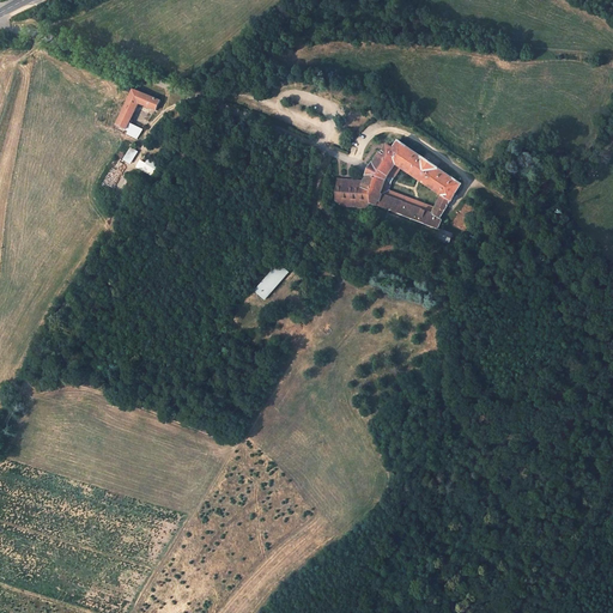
[(162,101),(134,90),(116,126),(129,131),(127,134),(137,139),(143,129),(129,123),(139,103),(157,110),(162,101)]
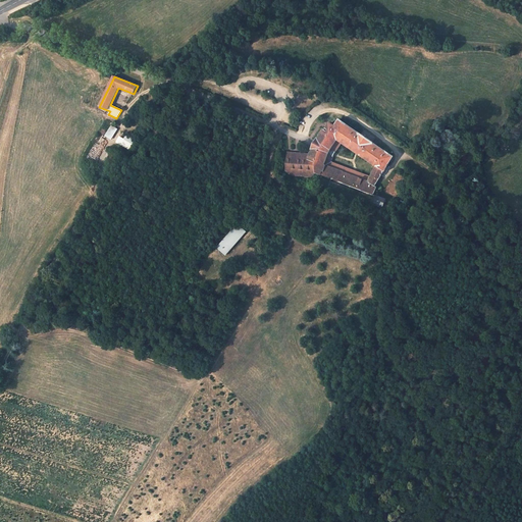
[(134,113),(123,132),(127,134),(136,139),(147,121),(134,113)]
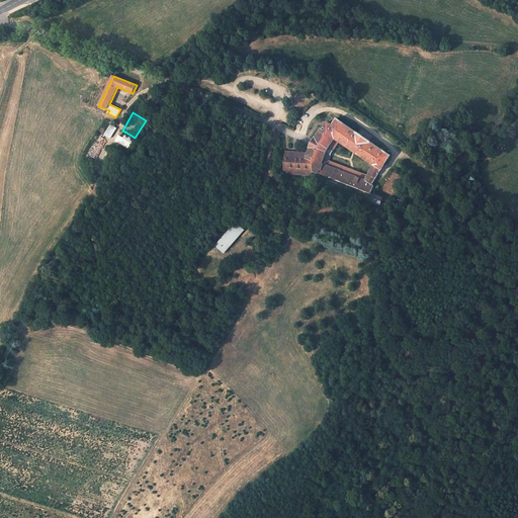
[(299,153),(296,154),(295,152),(284,151),(283,168),(287,174),(308,175),(313,172),(348,185),(370,194),(373,186),(371,185),(380,170),(381,171),(384,164),(391,156),(382,150),(382,151),(371,144),(371,143),(345,124),(337,119),(333,125),(331,124),(327,122),(326,124),(325,125),(323,130),(321,128),(320,132),(319,131),(317,134),(318,135),(316,138),(315,138),(309,148),(311,149),(308,154),(299,153)]
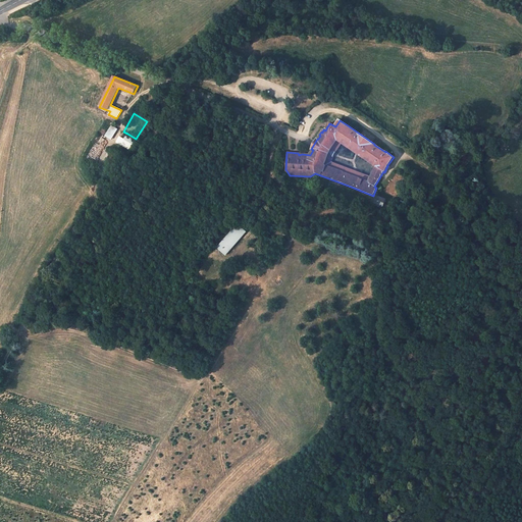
[(125,137),(110,128),(106,136),(120,144),(123,140),(125,137)]
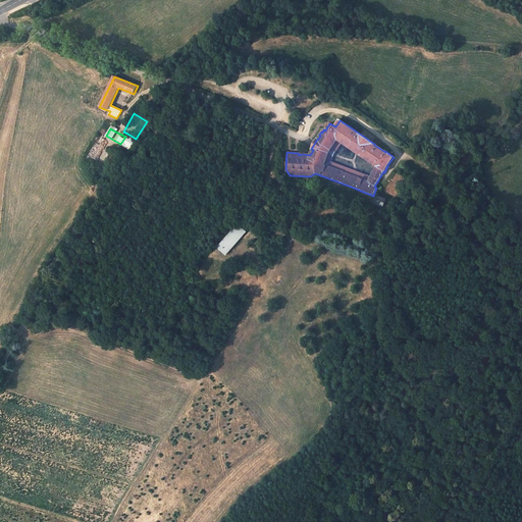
[(106,136),(101,133),(95,143),(100,146),(103,140),(106,136)]
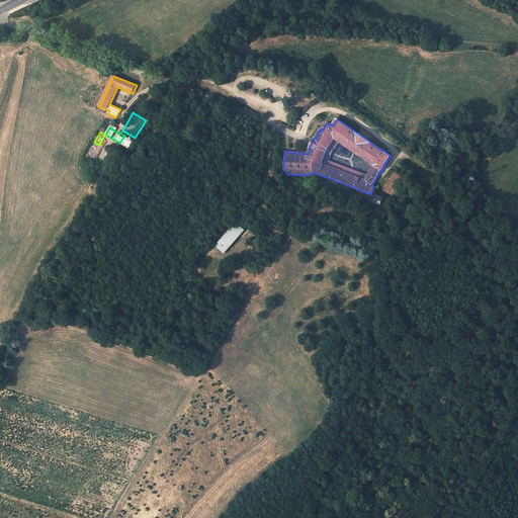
[(135,138),(126,133),(124,136),(122,139),(132,144),(135,138)]
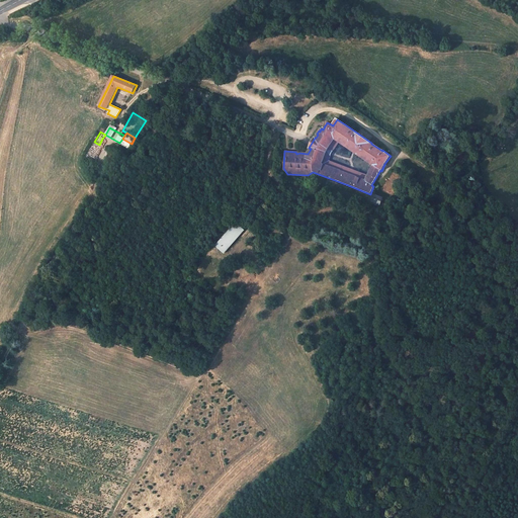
[(382,198),(373,194),(370,201),(379,204),(382,198)]
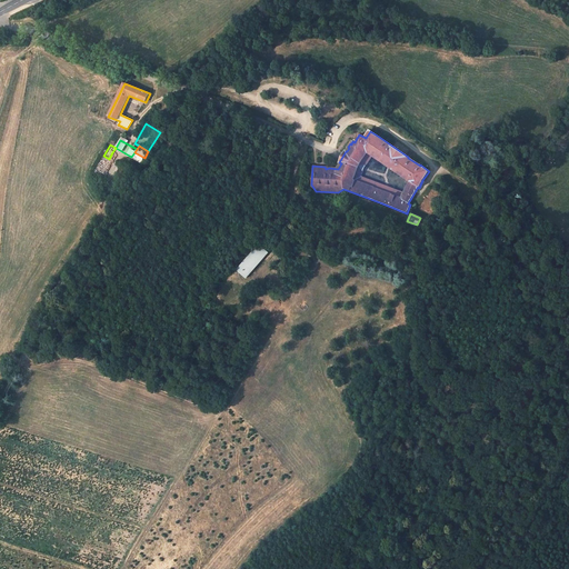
[(268,252),(259,245),(237,270),(247,278),(268,252)]
